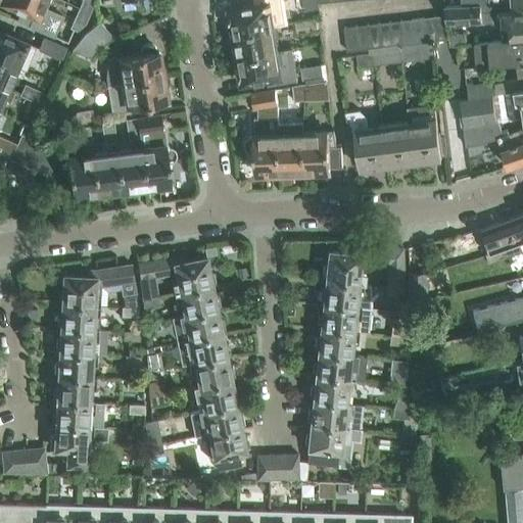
[(48,0),(1,0),(1,1),(34,14),(30,25),(55,36),(64,14),(53,9),(46,5),(48,0)]
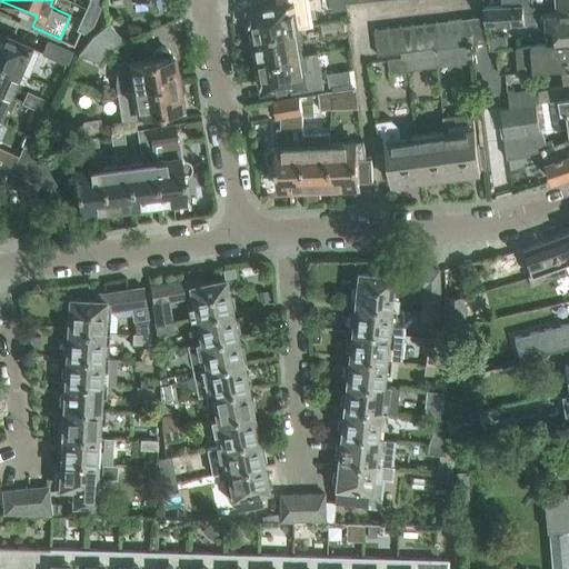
[(101,8),(99,0),(89,0),(80,21),(92,26),(93,26),(101,8)]
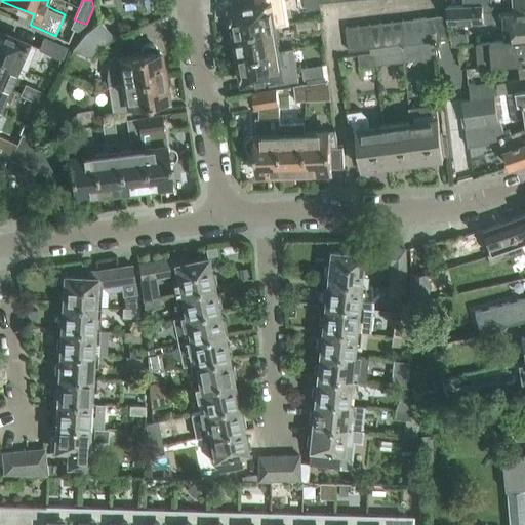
[(253,0),(254,5),(230,9),(232,19),(230,22),(231,31),(234,33),(234,34),(278,26),(275,11),(283,10),(280,0),(253,0)]
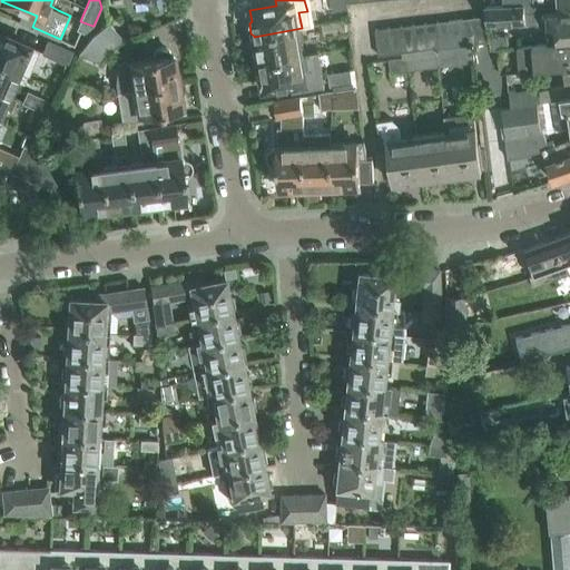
[(569,7),(569,0),(503,0),(503,5),(526,3),(526,13),(537,13),(536,8),(559,7),(559,8),(569,7)]
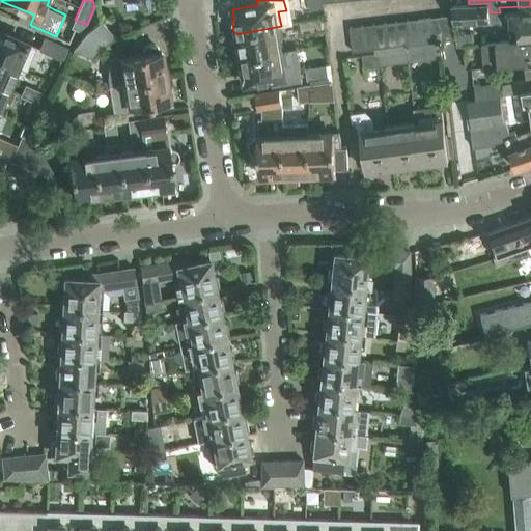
[(469,4),(452,5),(453,14),(454,14),(454,23),(504,21),(504,12),(500,12),(490,12),(490,3),(469,4)]
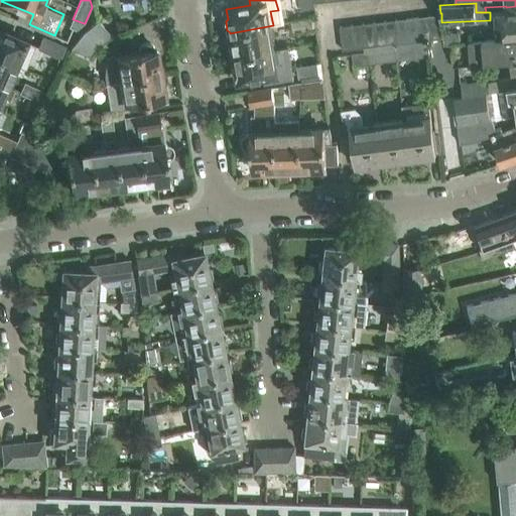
[(515,39),(515,10),(496,11),(497,41),(515,39)]
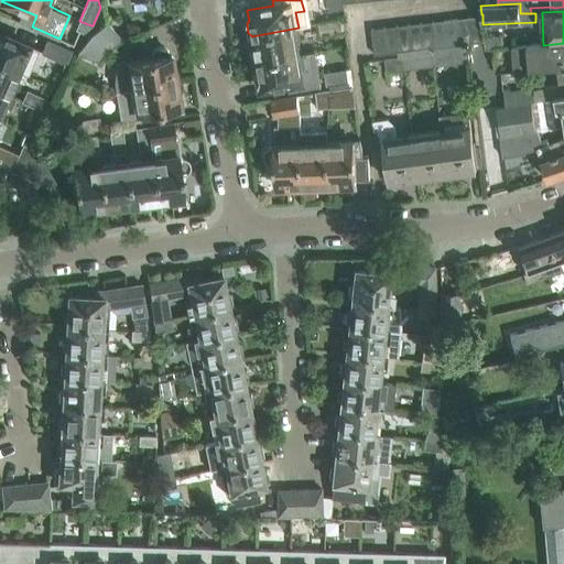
[(484,36),(483,24),(483,14),(481,14),(468,17),(472,43),(485,41),(485,36),(484,36)]
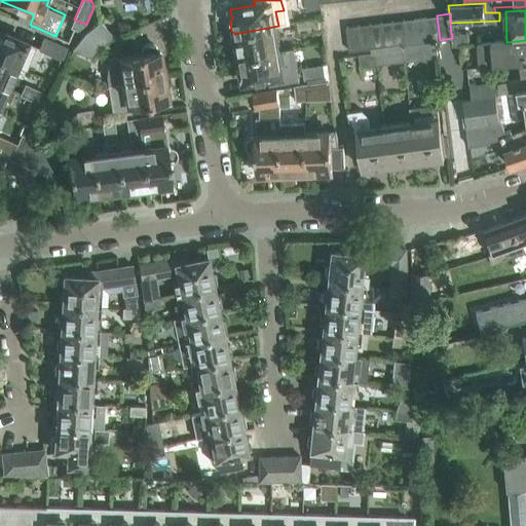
[(440,40),(437,15),(425,16),(428,41),(440,40)]
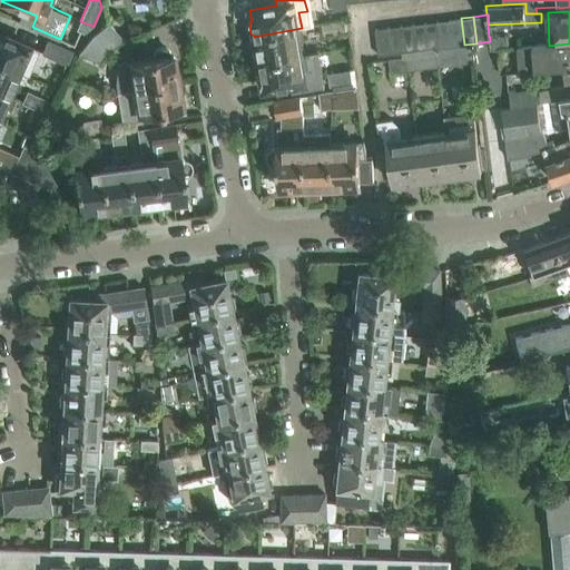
[(464,45),(461,18),(450,19),(452,46),(454,46),(464,45)]
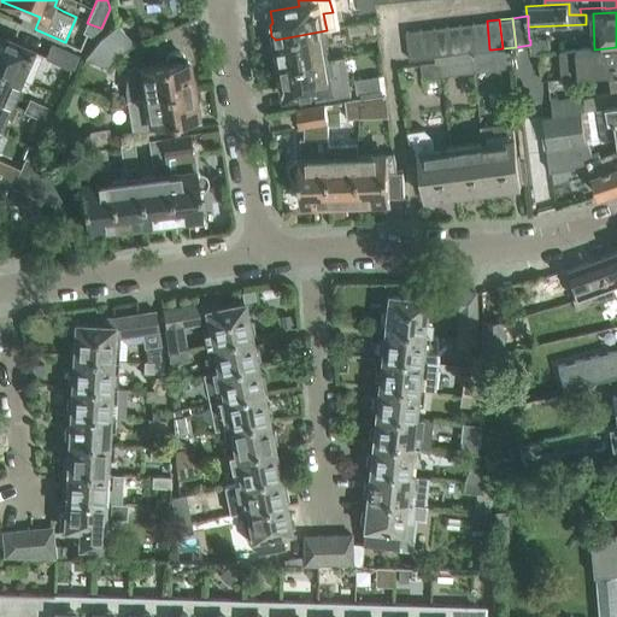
[(372,21),(348,24),(351,39),(375,35),(372,21)]
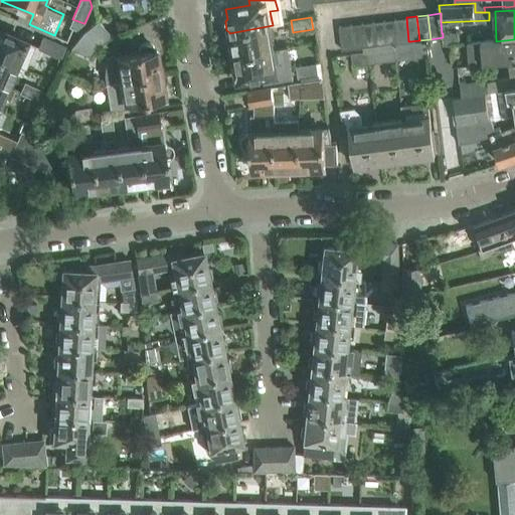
[(408,41),(406,17),(394,19),(397,43),(408,41)]
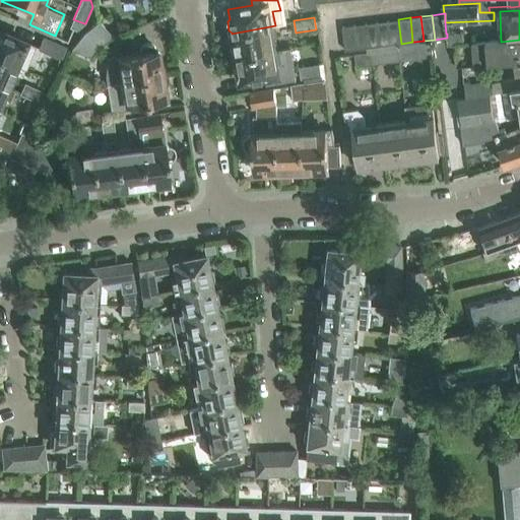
[(84,23),(73,19),(70,26),(77,29),(84,23)]
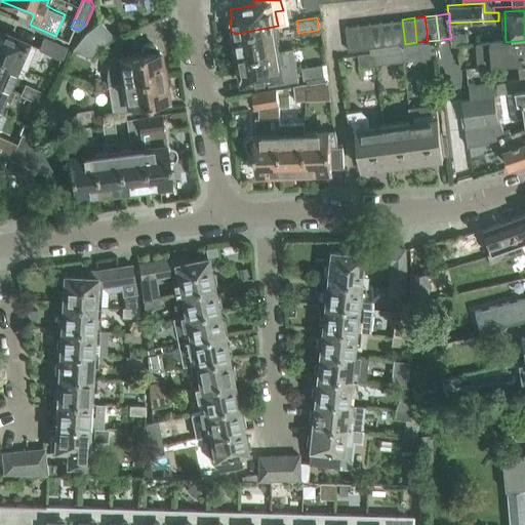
[(405,44),(402,19),(391,21),(394,45),(401,44),(405,44)]
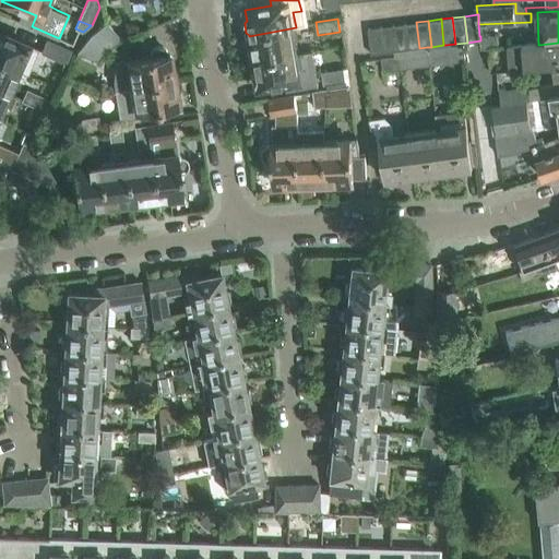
[(122,38),(107,22),(91,35),(86,40),(104,55),(122,38)]
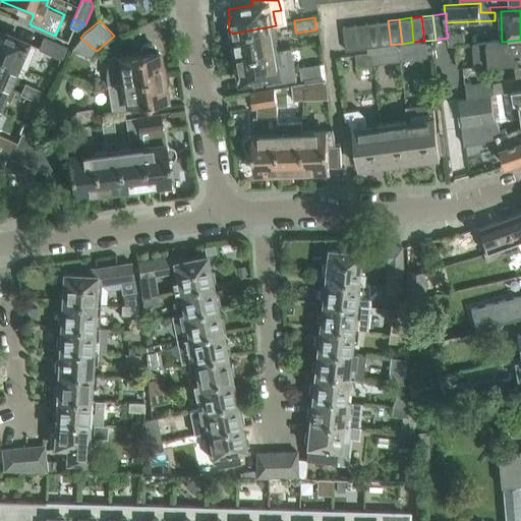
[(391,45),(388,20),(377,21),(380,47),(391,45)]
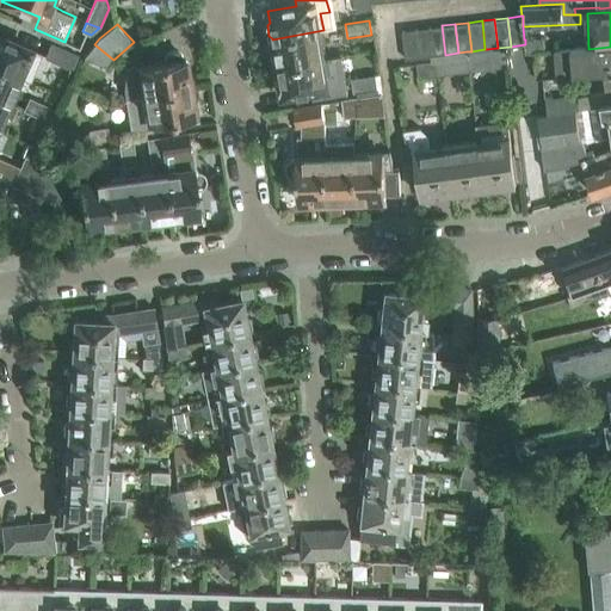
[(445,55),(442,25),(429,28),(432,56),(436,55),(445,55)]
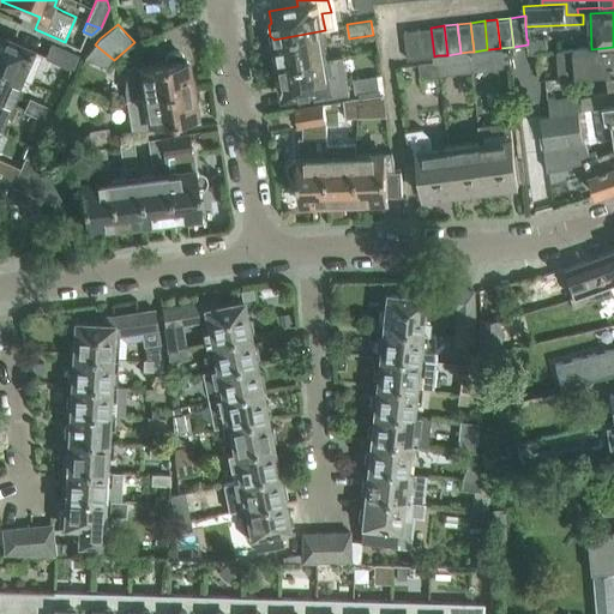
[(434,56),(431,28),(417,29),(421,58),(433,56),(434,56)]
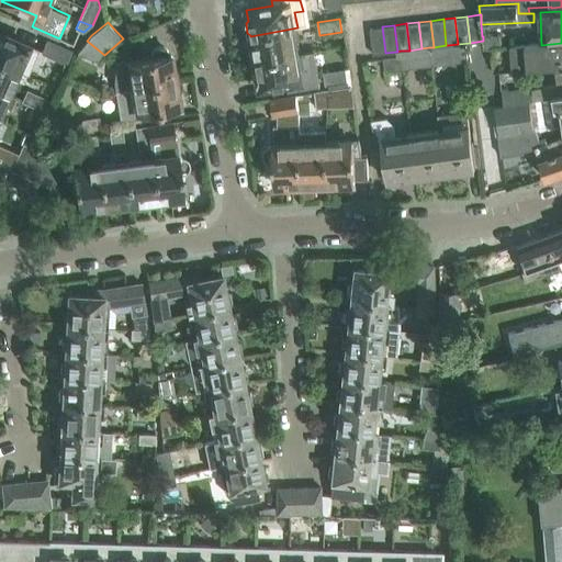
[(385,53),(382,26),(371,27),(374,55),(385,53)]
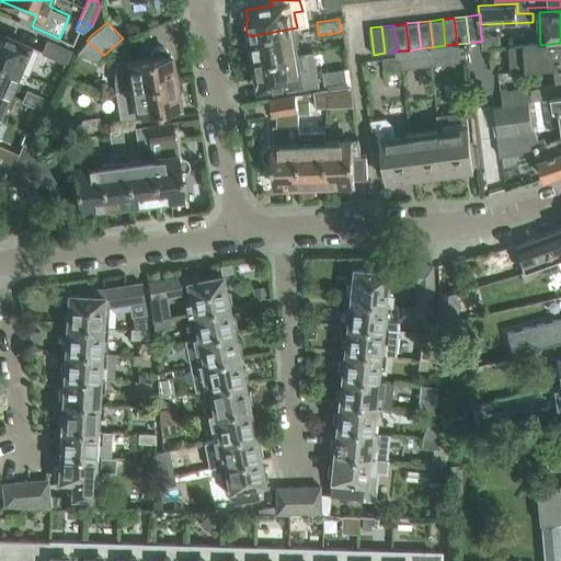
[(254,63),(301,54),(297,27),(250,36),(252,47),(250,50),(251,58),(254,60),(254,63)]
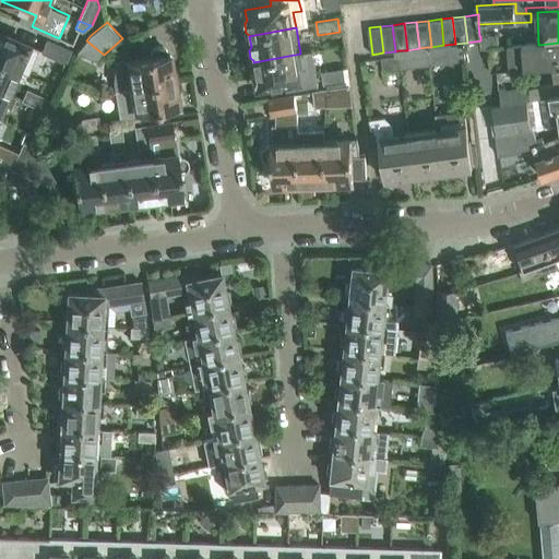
[(38,50),(0,33),(0,62),(21,72),(26,58),(34,60),(38,50)]
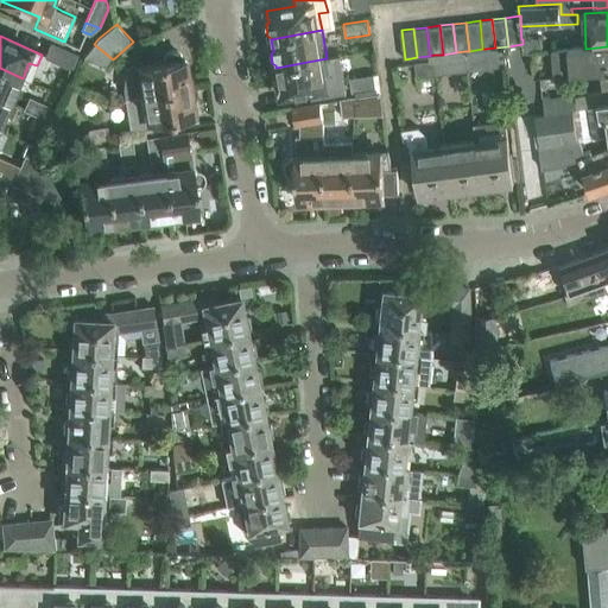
[(523,39),(523,44),(524,52),(542,50),(540,37),(523,39)]
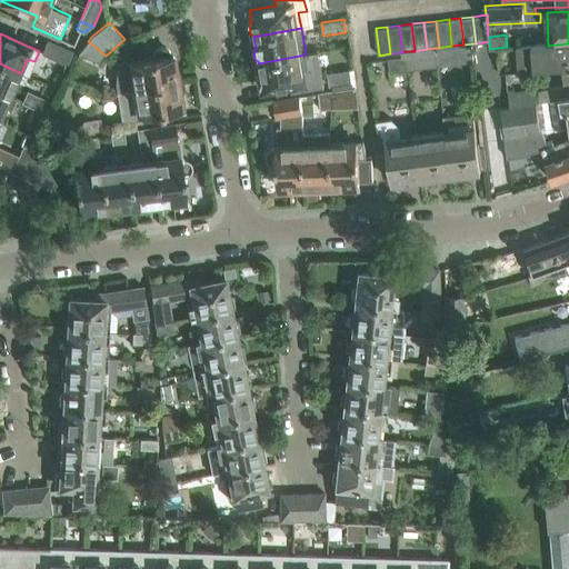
[(106,56),(88,41),(79,53),(98,61),(106,56)]
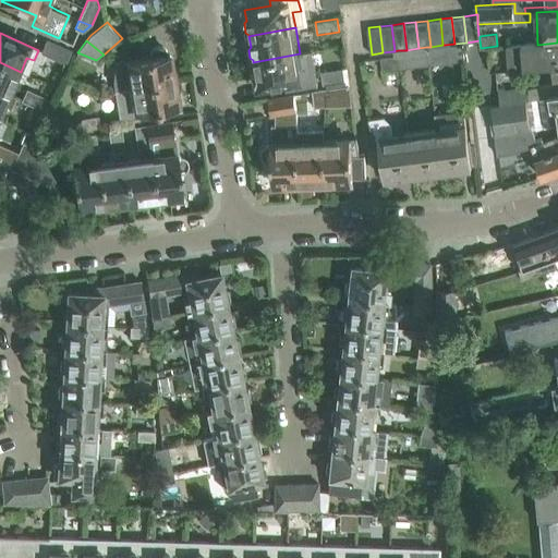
[(557,43),(537,45),(507,47),(509,70),(553,65),(553,68),(557,67),(557,43)]
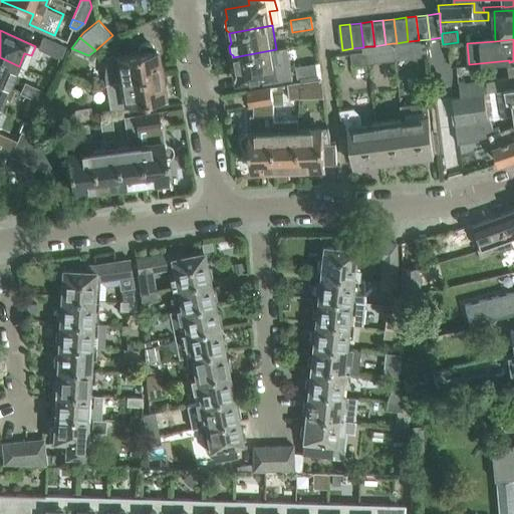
[(153,50),(153,47),(152,46),(152,45),(151,44),(149,43),(148,42),(147,42),(145,41),(144,42),(142,42),(140,43),(139,44),(138,45),(138,46),(137,47),(137,49),(137,50),(137,53),(116,56),(110,53),(107,60),(106,66),(105,71),(105,76),(106,83),(159,74),(158,64),(159,60),(158,53),(155,51),(155,49),(153,50)]
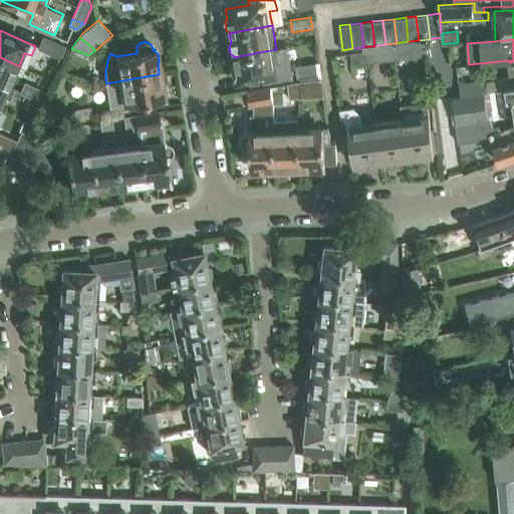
[(408,41),(397,43),(393,43),(395,59),(412,57),(410,41),(408,41)]
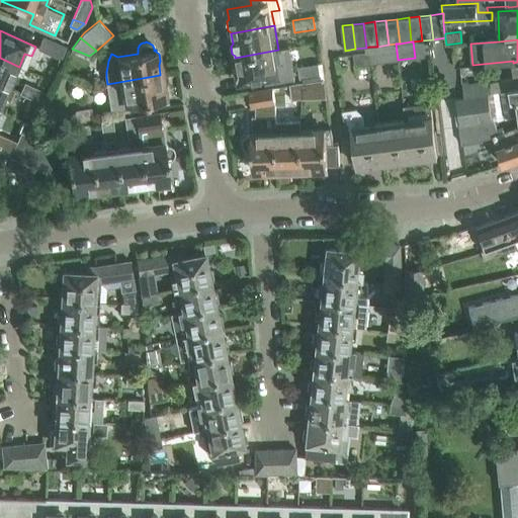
[(389,45),(377,47),(369,47),(371,63),(398,60),(396,44),(389,45)]
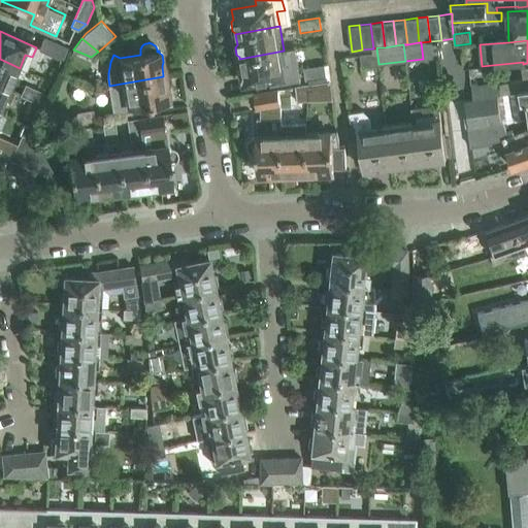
[(376,47),(373,48),(372,48),(373,53),(361,54),(362,66),(378,64),(376,47)]
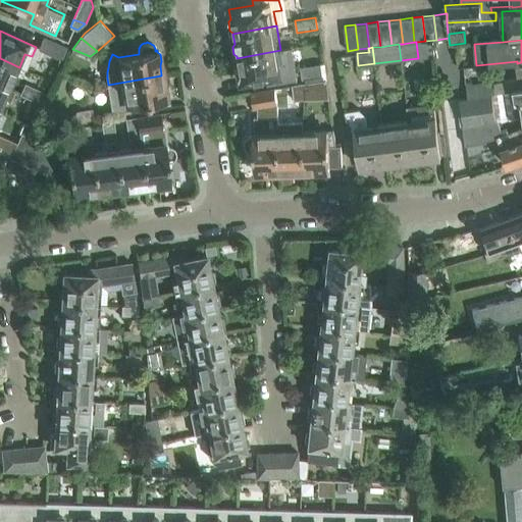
[(282,62),(280,50),(237,58),(237,60),(235,62),(237,69),(240,71),(242,83),(284,76),(284,75),(292,73),(290,61),(282,62)]
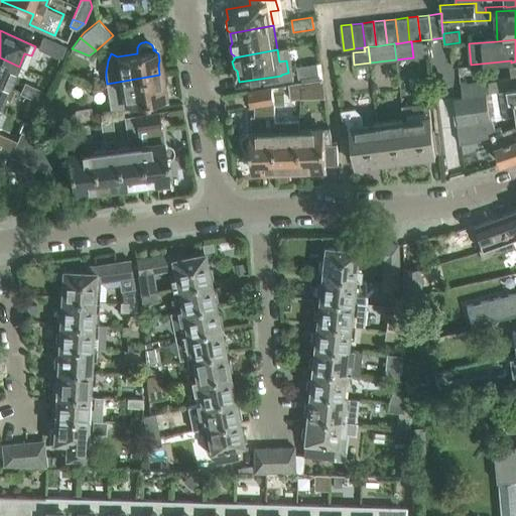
[(465,76),(464,49),(449,50),(450,77),(465,76)]
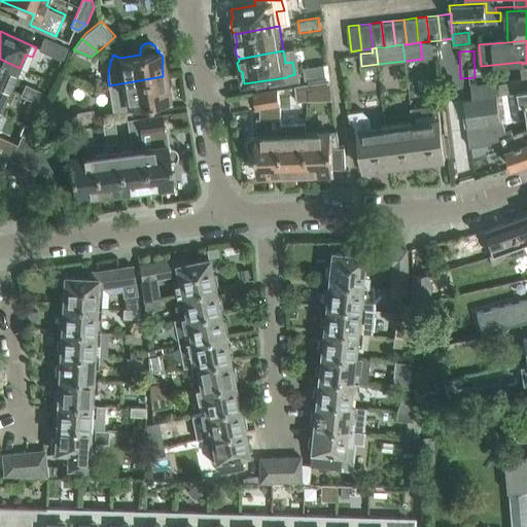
[(0,85),(9,91),(20,68),(0,59),(0,85)]
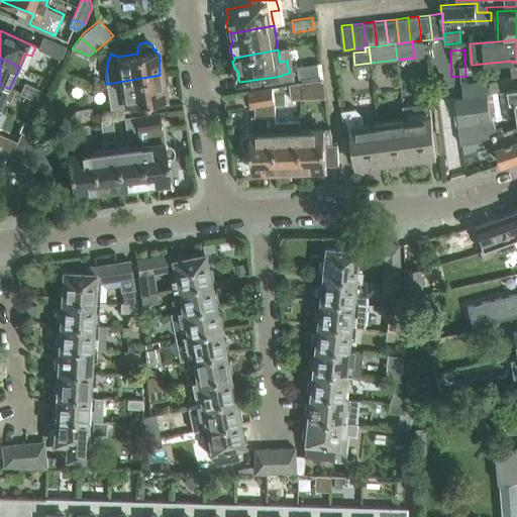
[(516,86),(516,62),(512,63),(514,73),(491,77),(492,88),(491,90),(516,86)]
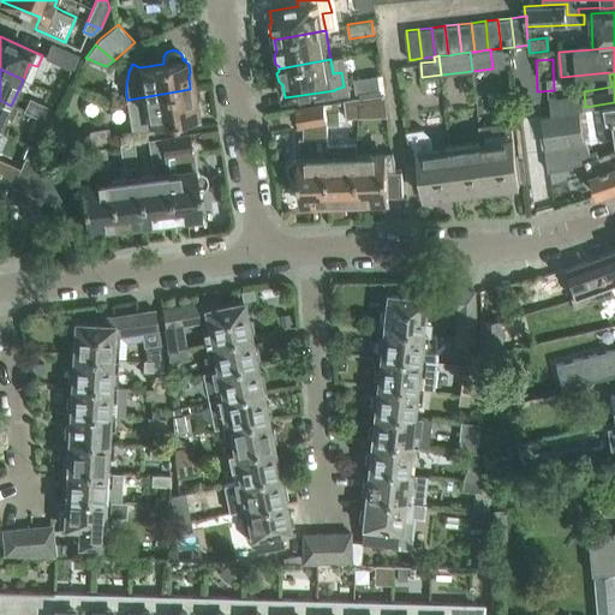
[(378,75),(354,78),(356,93),(381,89),(378,75)]
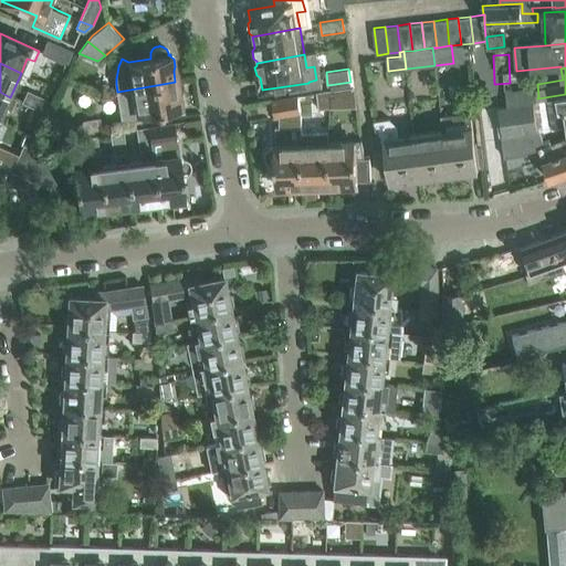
[(176,83),(175,82),(117,92),(122,119),(139,116),(139,115),(180,108),(178,96),(179,93),(178,84),(176,83)]
